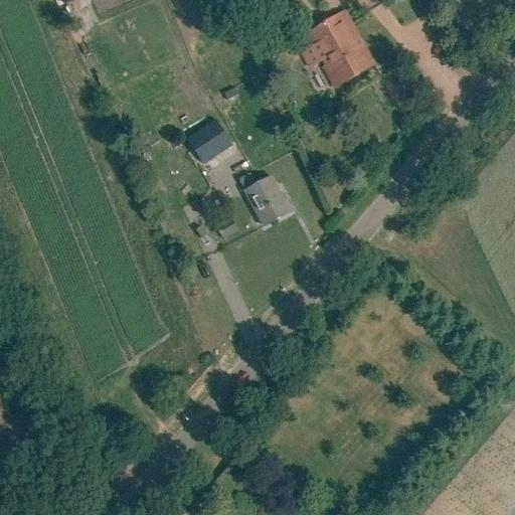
[(375,65),(357,33),(344,11),(300,36),(306,47),(312,43),(336,88),(375,65)]
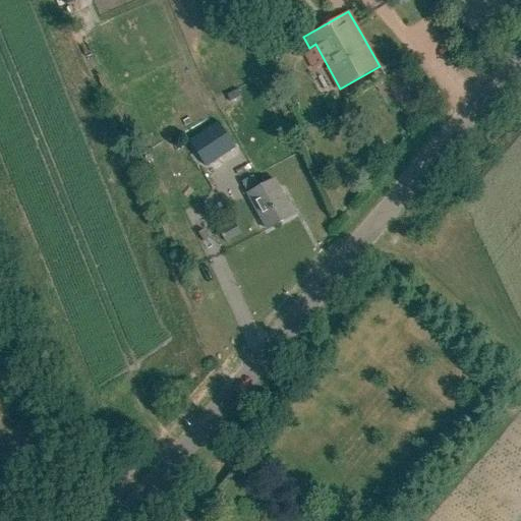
[(190,139),(207,165),(236,146),(220,120),(190,139)]
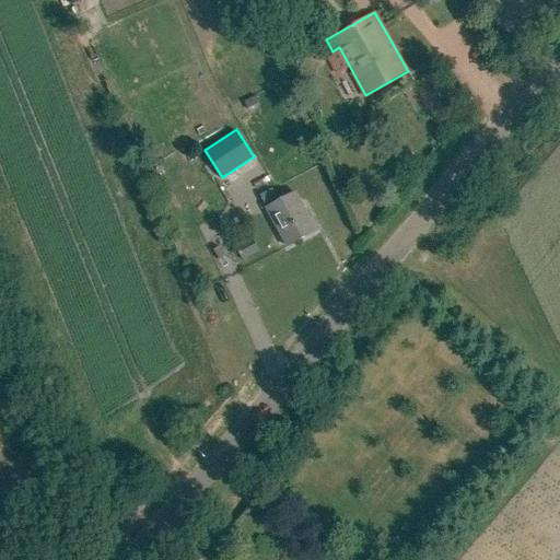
[(272,190),(261,196),(288,245),(314,231),(293,190),(278,199),(272,190)]
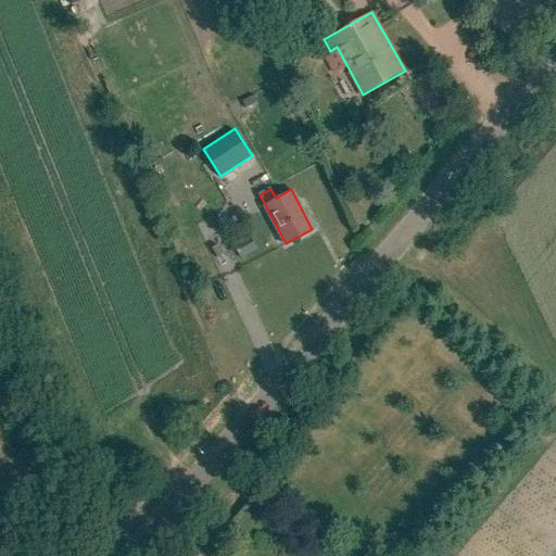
[(251,237),(234,247),(241,260),(258,251),(251,237)]
